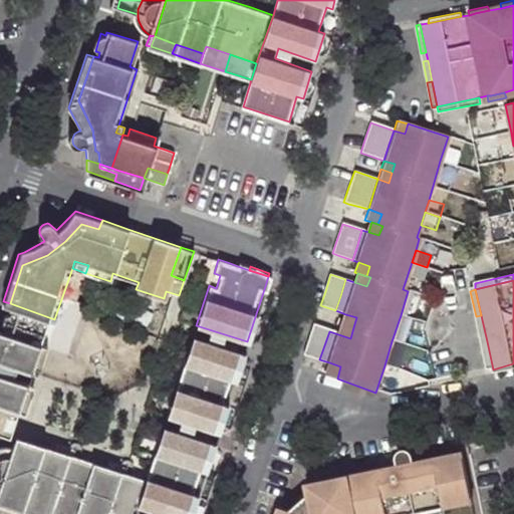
[(0,362),(14,367),(36,374),(54,319),(10,303),(9,307),(7,313),(3,327),(6,329),(5,334),(1,333),(0,335),(0,362)]
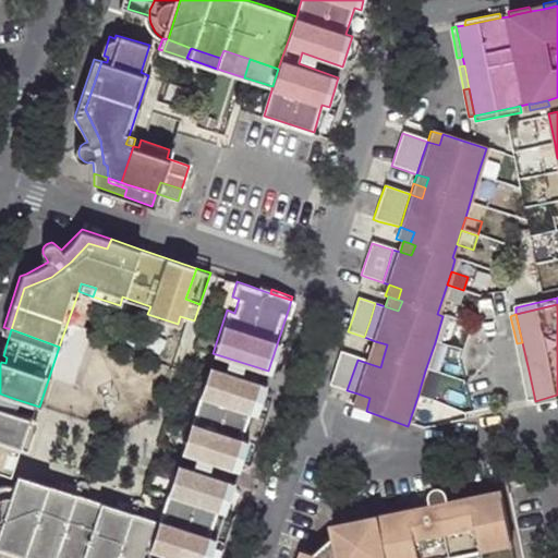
[(375,341),(372,352),(384,355),(387,344),(375,341)]
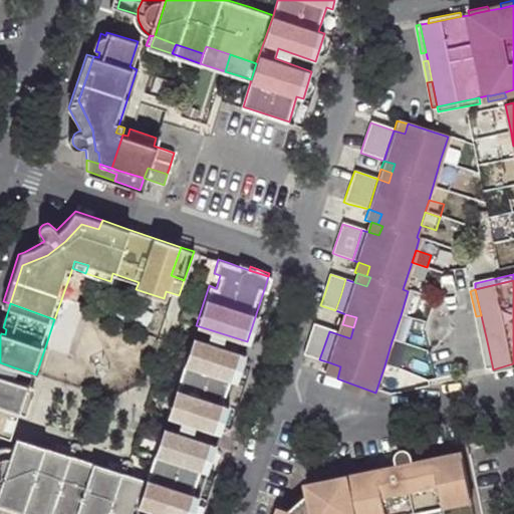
[(487,341),(481,315),(476,316),(481,343),(487,341)]
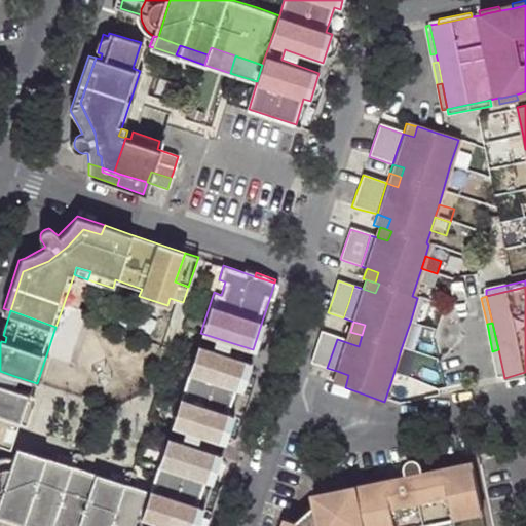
[(362,335),(350,332),(346,342),(359,346),(362,335)]
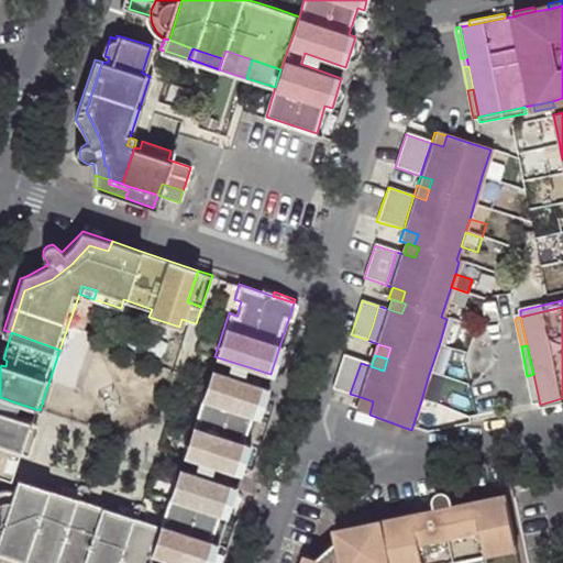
[(338,372),(332,389),(350,394),(355,378),(361,363),(343,357),(338,372)]
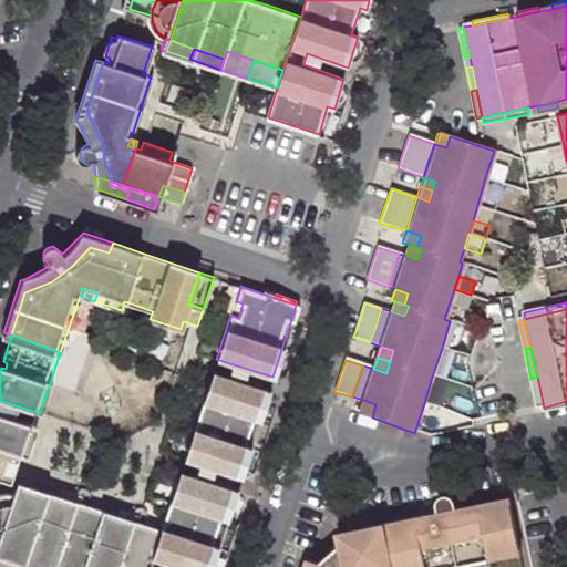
[(268,390),(213,372),(203,404),(248,421),(249,418),(258,421),(268,390)]
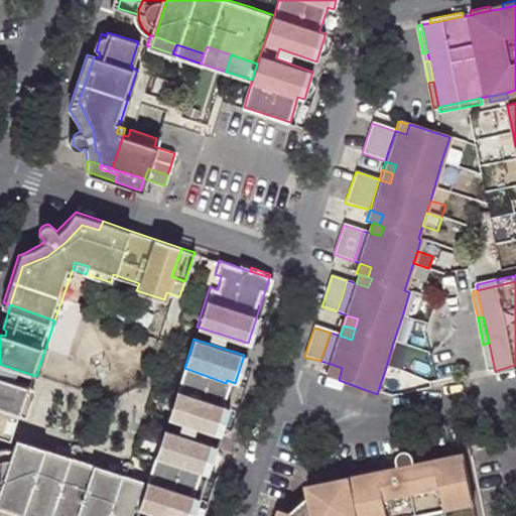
[(495,371),(489,343),(483,345),(489,372),(495,371)]
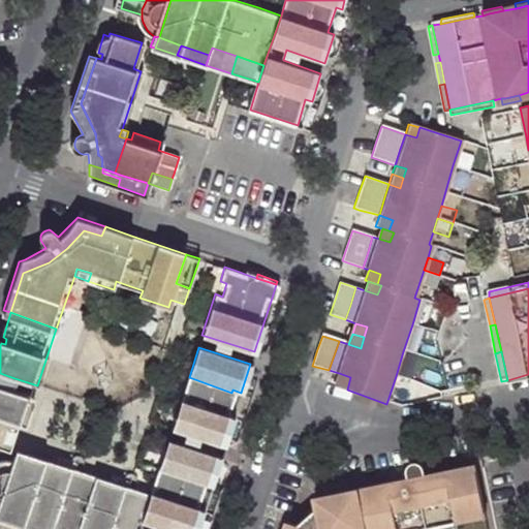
[(0,387),(10,392),(14,378),(0,373),(0,387)]
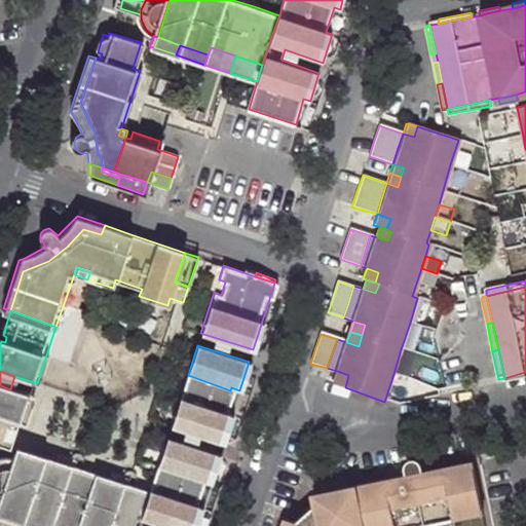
[(348,375),(337,371),(333,383),(345,387),(348,375)]
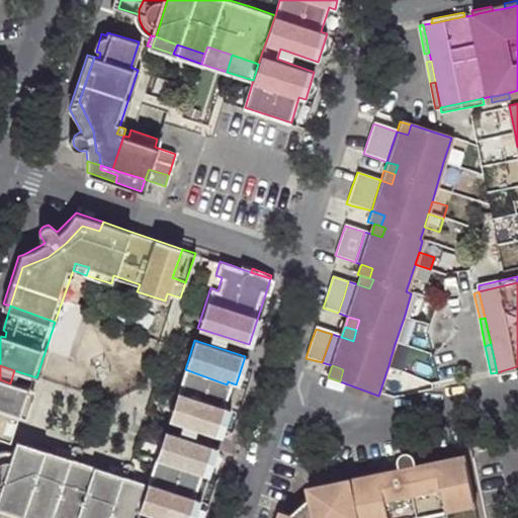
[(517,366),(497,372),(498,376),(517,371),(517,366)]
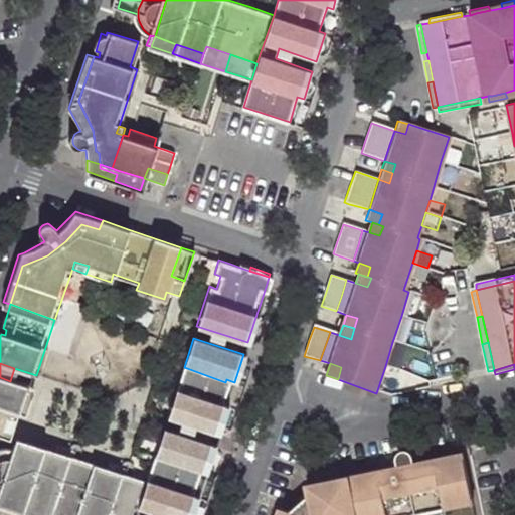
[(166,419),(216,437),(226,406),(218,404),(225,382),(184,367),(166,419)]
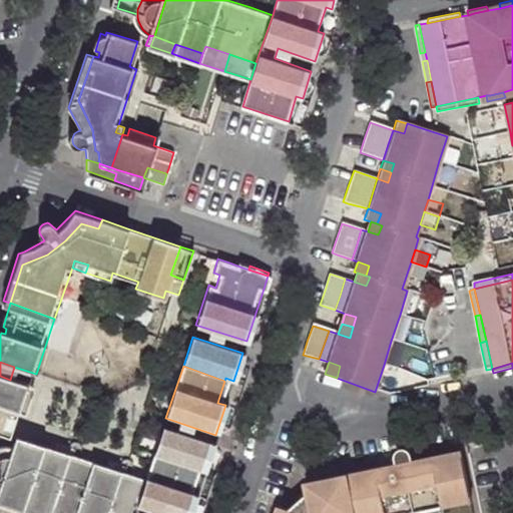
[(22,414),(31,387),(10,380),(0,376),(0,406),(17,412),(22,414)]
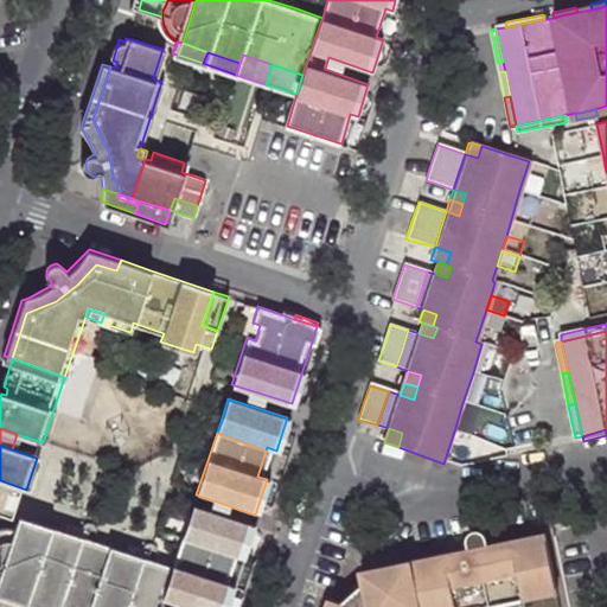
[(0,515),(11,518),(20,487),(0,480),(0,515)]
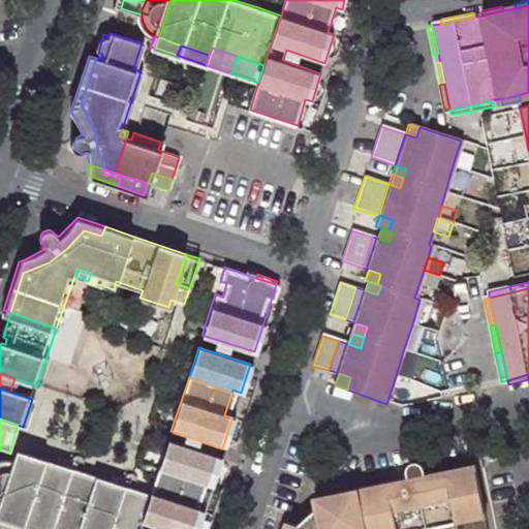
[(154,528),(155,526),(163,528),(197,528),(204,511),(195,508),(205,485),(211,487),(220,460),(167,443),(150,497),(142,522),(138,528),(154,528)]
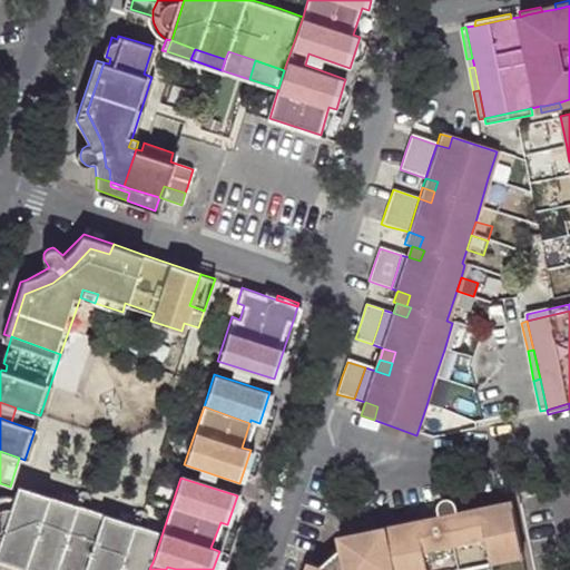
[(80,569),(149,569),(153,562),(161,536),(140,529),(133,527),(117,521),(79,509),(72,507),(58,502),(17,489),(15,497),(9,498),(3,501),(0,502),(0,547),(55,568),(58,562),(80,569)]
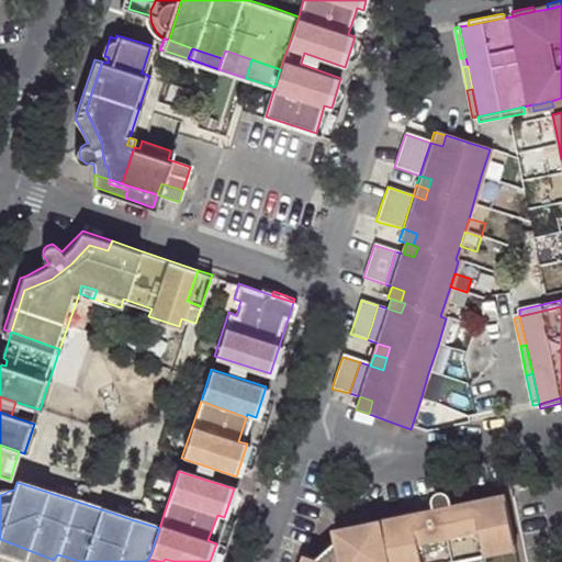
[(57,495),(71,499),(72,494),(72,492),(72,491),(60,487),(57,495)]
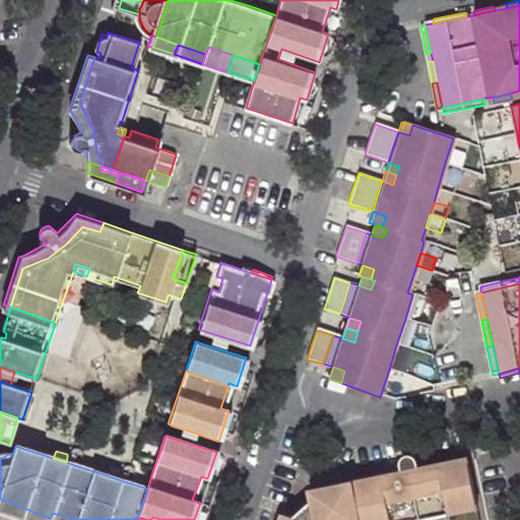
[(409,519),(475,507),(466,454),(437,460),(439,469),(384,480),(382,471),(308,486),(310,501),(328,512),(330,519),(409,519)]
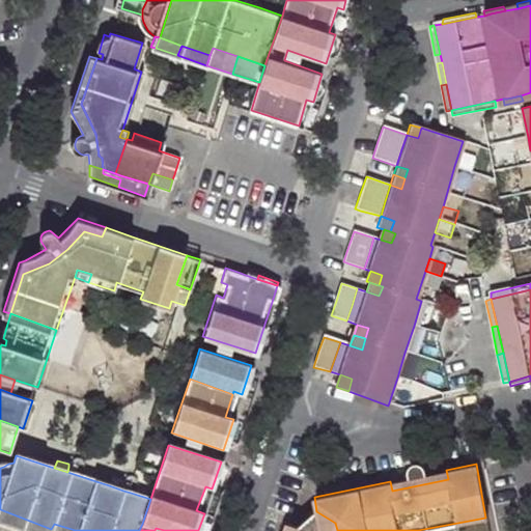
[(408,472),(408,474),(409,477),(409,478),(412,479),(414,481),(417,481),(419,480),(422,479),(423,476),(424,474),(424,473),(424,470),(422,468),(420,466),(418,465),(415,465),(413,466),(411,467),(409,469),(408,472)]
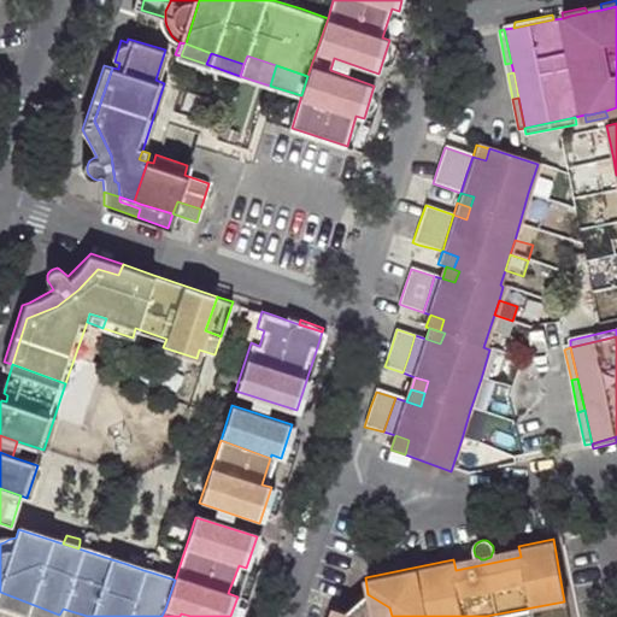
[(475,556),(475,554),(453,559),(456,570),(521,557),(518,546),(493,551),(492,553),(491,557),(487,558),(485,559),(481,559),(479,557),(475,556)]
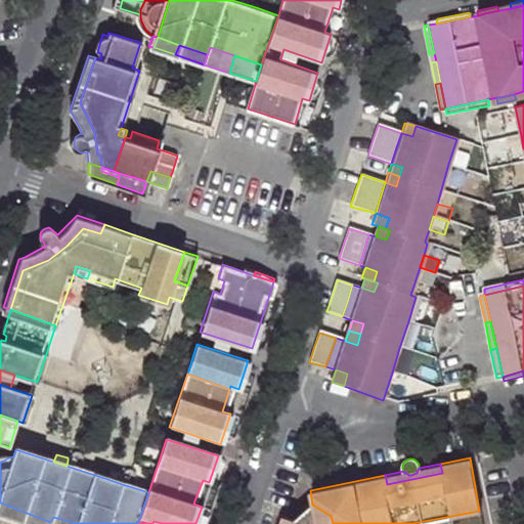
[(110,473),(107,479),(122,484),(121,483),(120,480),(119,477),(120,475),(110,473)]
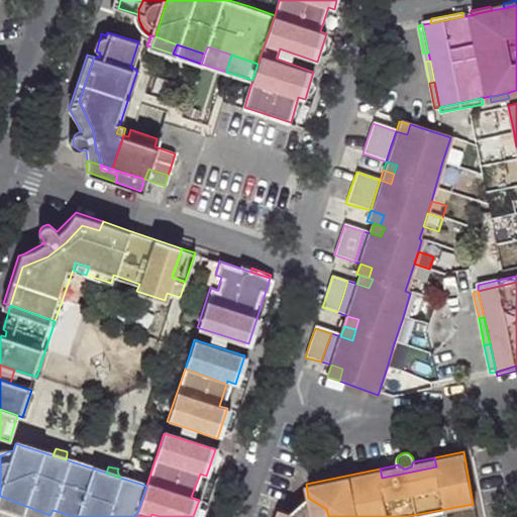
[(48,516),(49,515),(0,496),(0,498),(41,516),(48,516)]
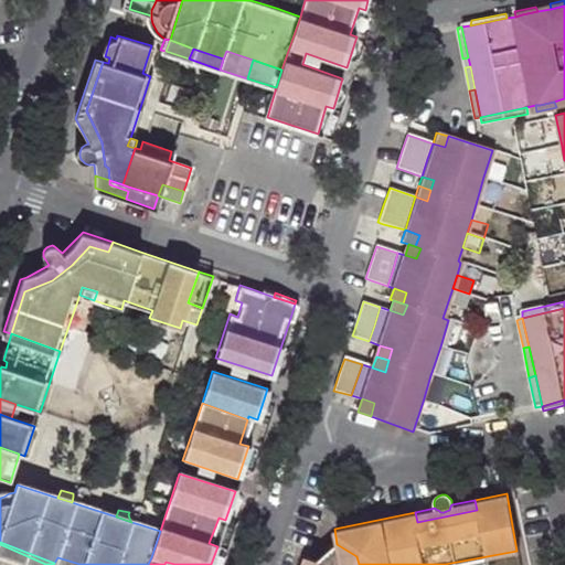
[(322,564),(359,564),(356,556),(337,544),(334,543),(319,556),(322,564)]
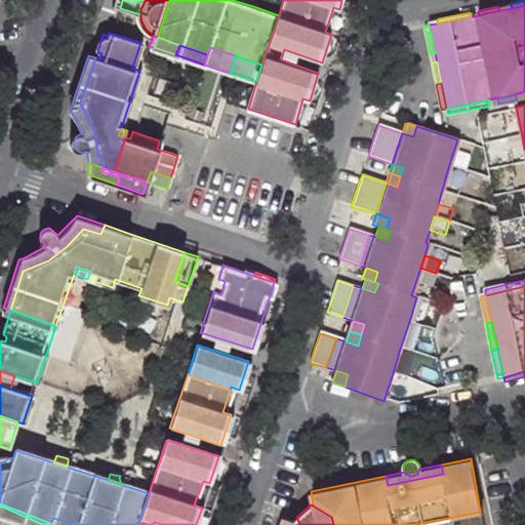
[(42,524),(0,506),(0,515),(13,520),(26,524),(42,524)]
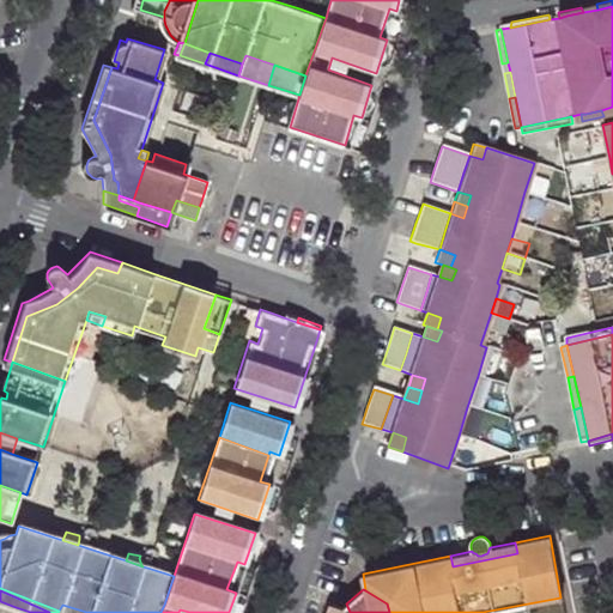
[(350,612),(346,604),(344,599),(329,595),(323,612),(350,612)]
